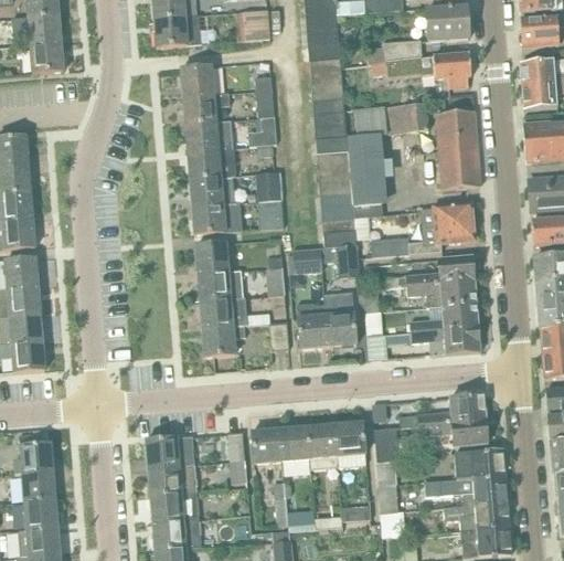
[(60,14),(57,0),(25,0),(28,17),(60,14)]
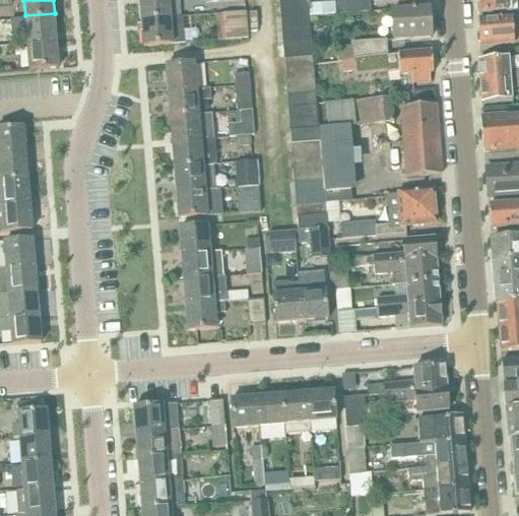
[(140,0),(142,17),(181,14),(179,0),(140,0)]
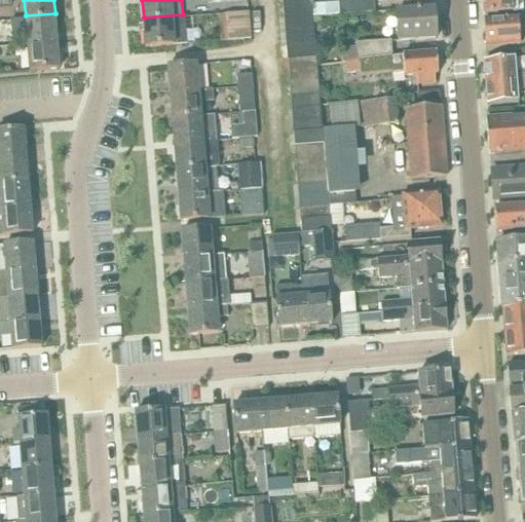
[(312,12),(311,0),(302,0),(284,2),(285,14),(312,12)]
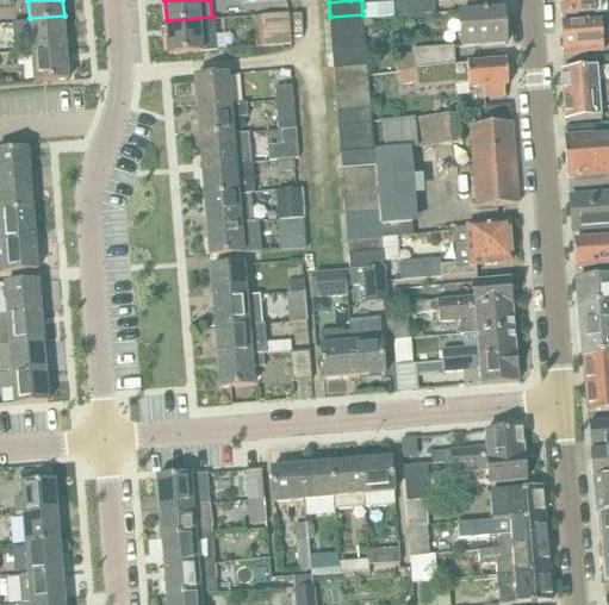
[(367,0),(368,16),(435,11),(434,0),(367,0)]
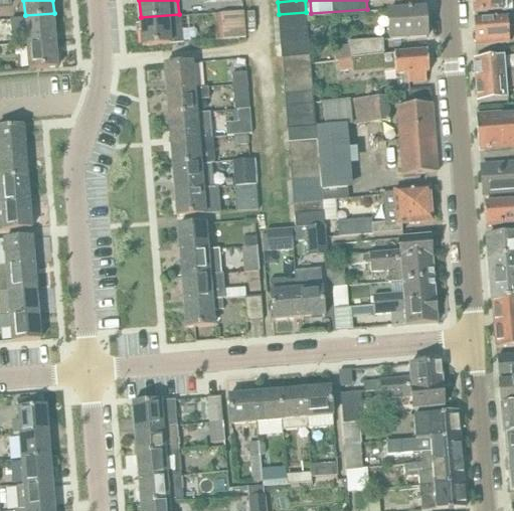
[(474,0),(475,11),(506,9),(505,0),(474,0)]
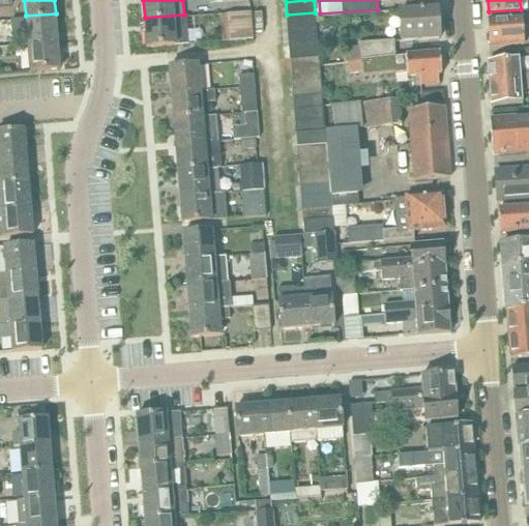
[(440,36),(438,5),(401,7),(403,38),(440,36)]
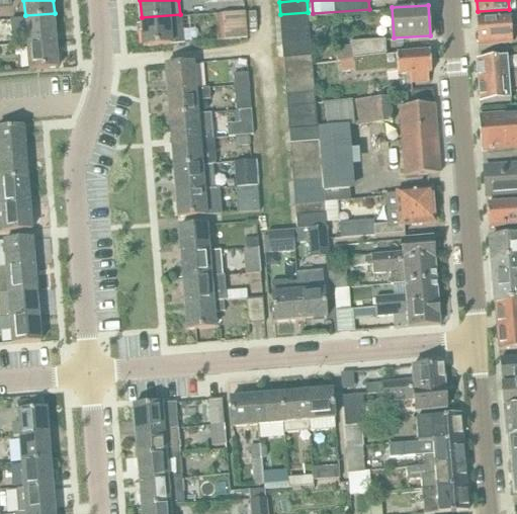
[(223,10),(224,24),(218,25),(219,35),(246,33),(244,8),(223,10)]
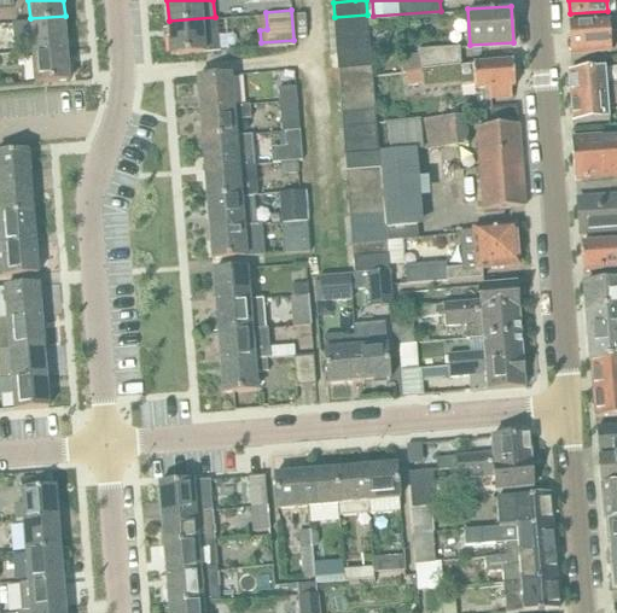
[(368,29),(367,15),(335,17),(336,31),(368,29)]
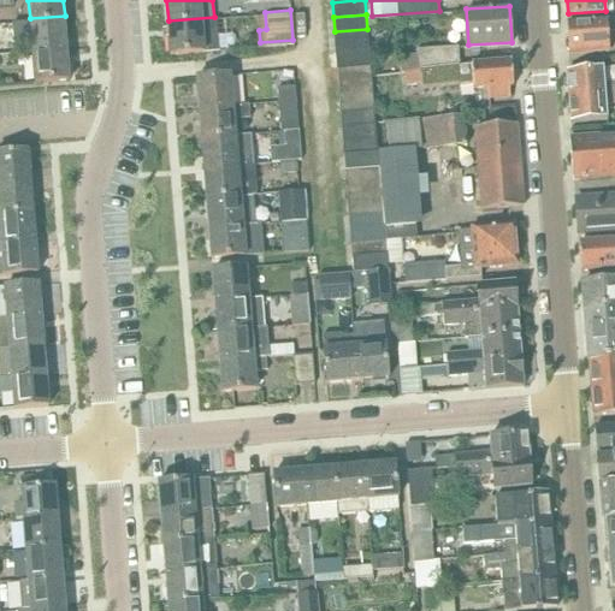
[(65,16),(30,18),(33,48),(67,46),(65,16)]
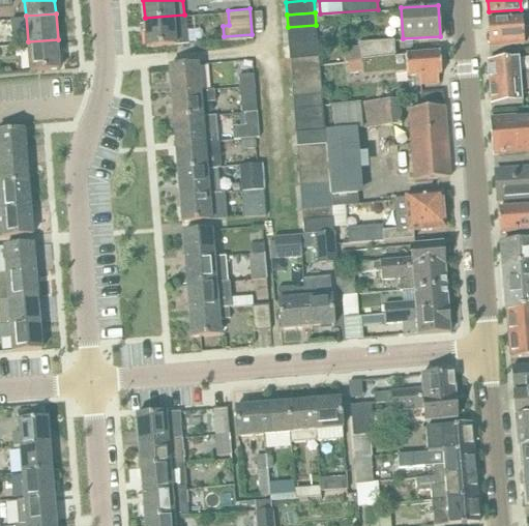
[(491,44),(511,42),(525,41),(524,24),(528,23),(528,13),(489,17),(491,44)]
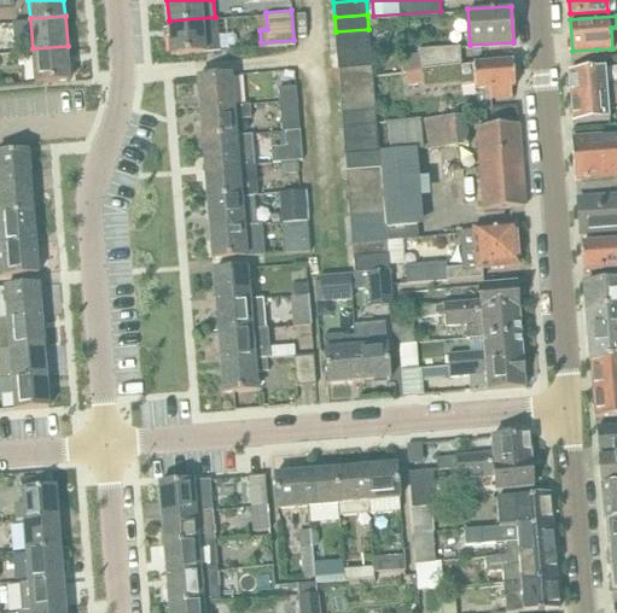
[(219,17),(215,17),(169,21),(172,51),(221,47),(220,31),(219,17)]
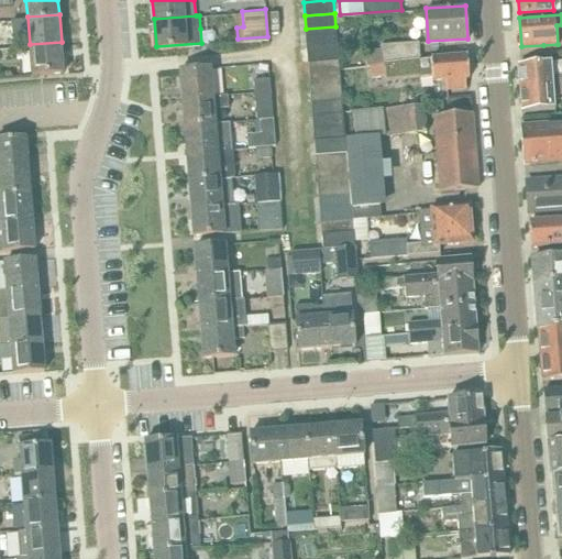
[(335,26),(306,29),(307,44),(338,42),(335,26)]
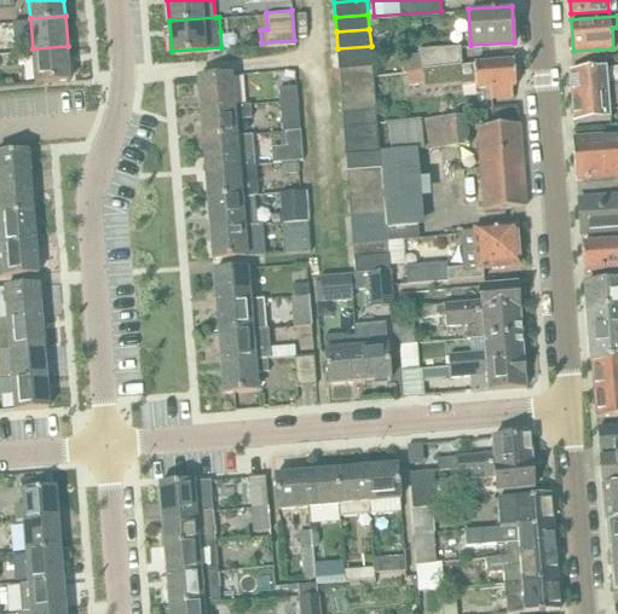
[(0,51),(21,50),(19,38),(0,39),(0,51)]
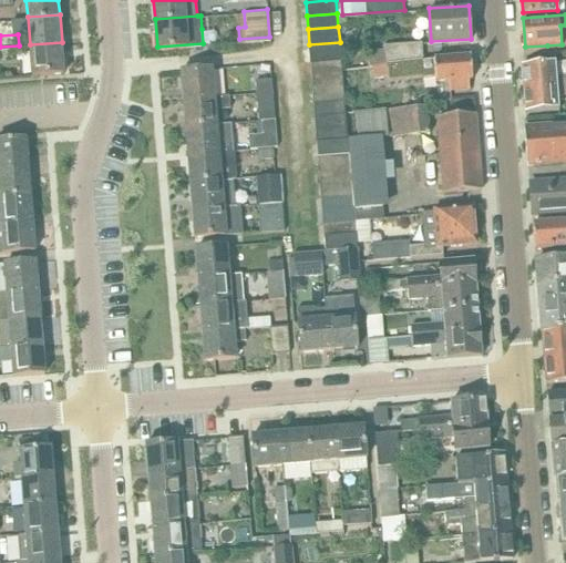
[(383,42),(384,45),(371,47),(372,61),(387,60),(423,55),(422,40),(383,42)]
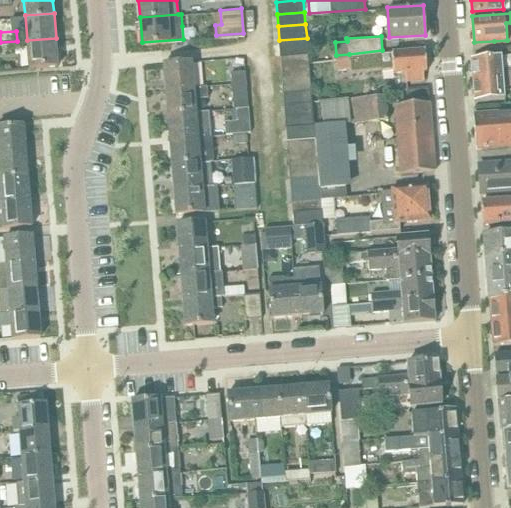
[(58,63),(56,38),(27,40),(30,66),(58,63)]
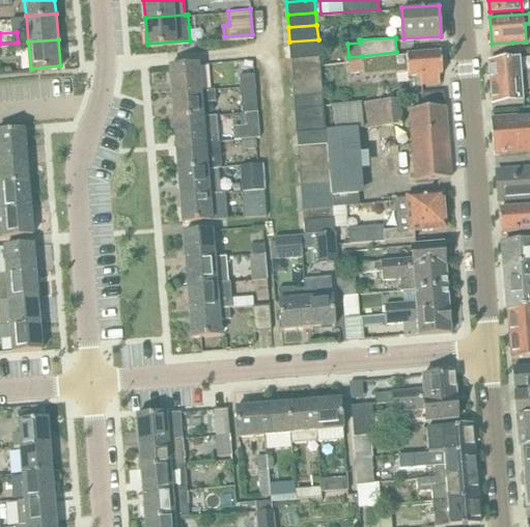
[(318,39),(289,42),(290,56),(319,54),(318,39)]
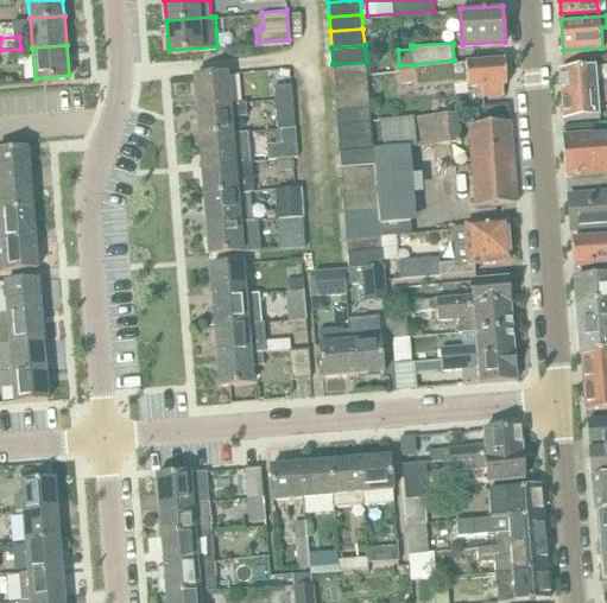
[(454,59),(415,64),(416,78),(454,76),(454,73),(467,73),(468,86),(482,84),(484,93),(505,91),(504,82),(507,81),(505,56),(467,59),(454,59)]
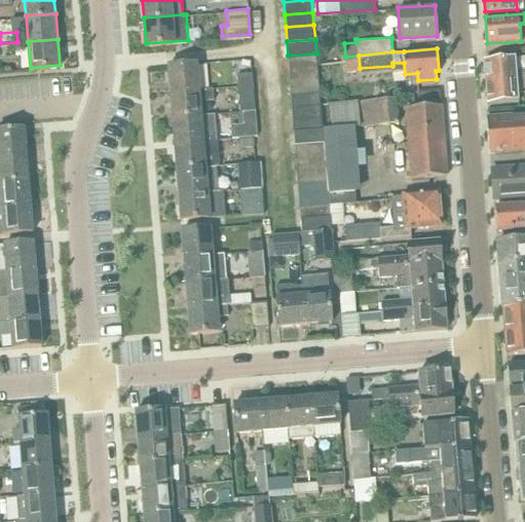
[(317,66),(316,53),(288,56),(289,68),(317,66)]
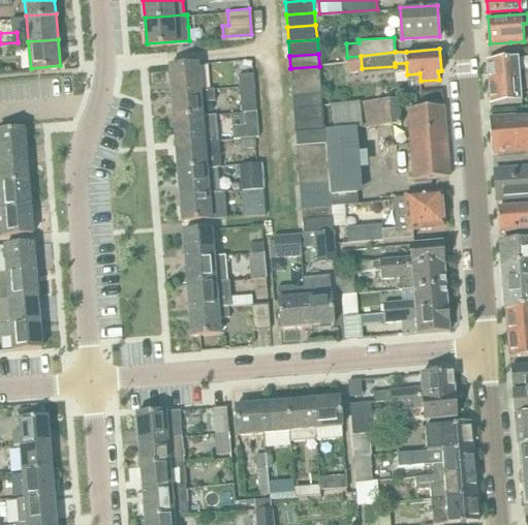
[(490,79),(527,75),(527,66),(520,68),(519,55),(488,57),(490,79)]
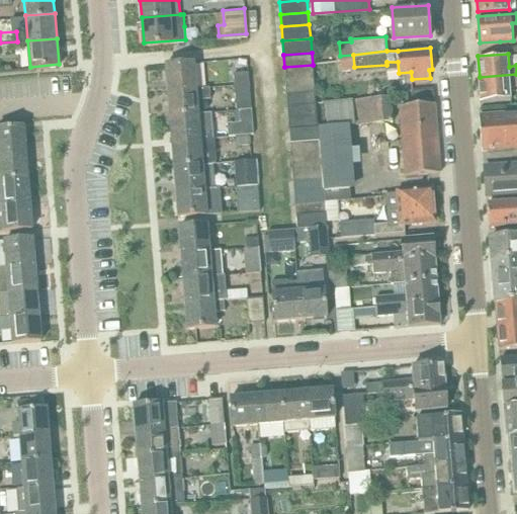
[(168,88),(197,85),(194,60),(166,62),(168,88)]
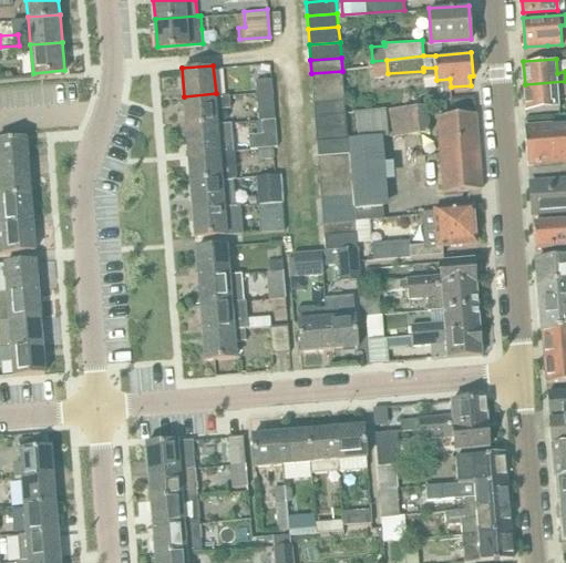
[(342,71),(311,73),(312,86),(343,84),(342,71)]
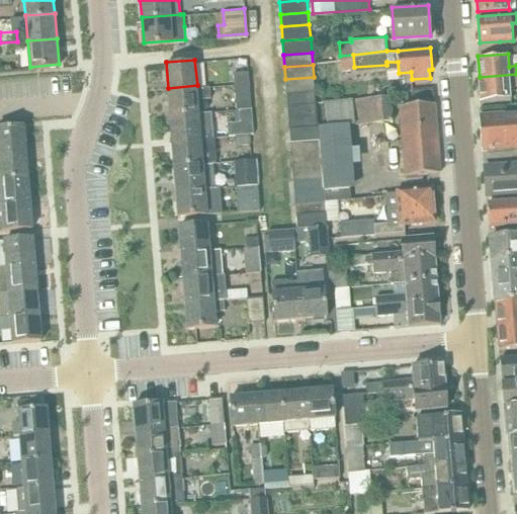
[(236,86),(249,85),(248,71),(235,73),(236,86)]
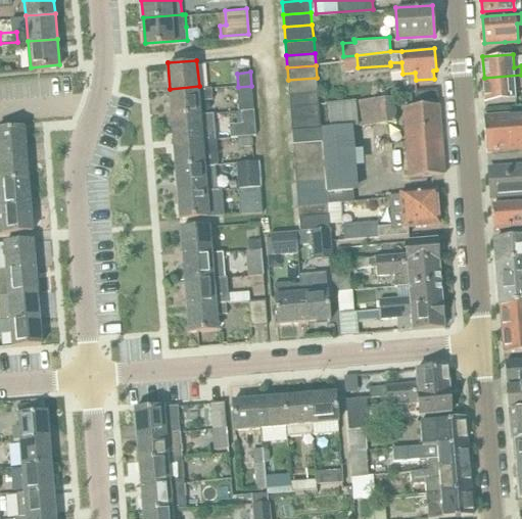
[(521,75),(484,78),(485,100),(516,97),(515,84),(521,83),(521,75)]
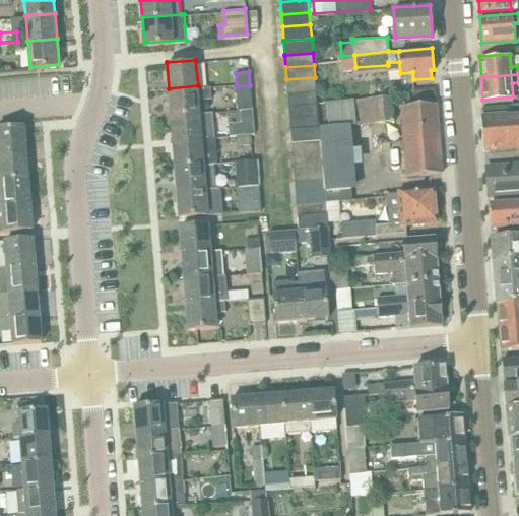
[(316,89),(315,77),(286,79),(287,91),(316,89)]
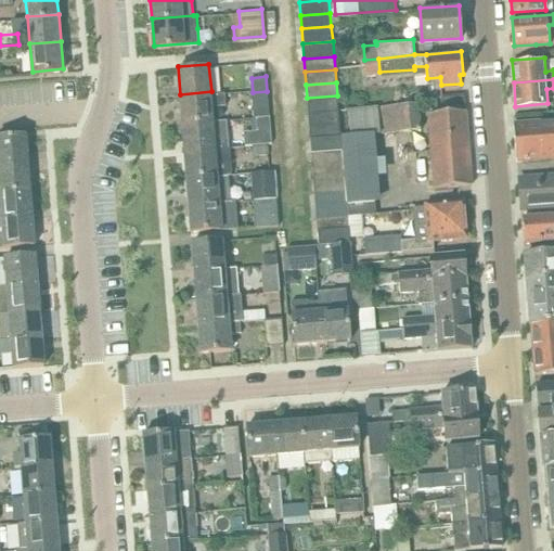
[(229,90),(211,91),(180,94),(182,122),(214,118),(213,105),(230,104),(229,90)]
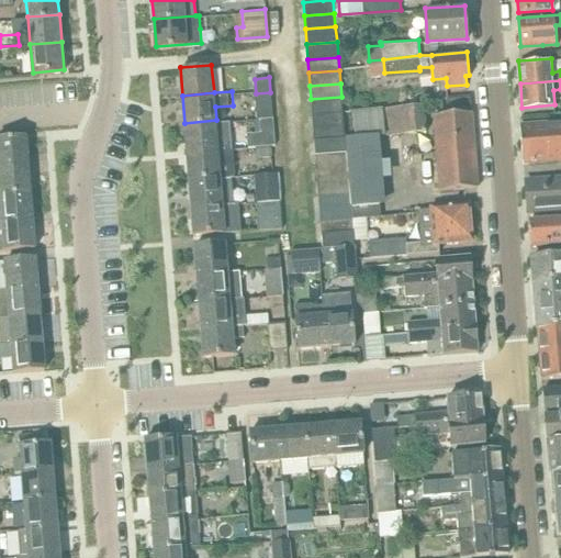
[(270,92),(256,93),(257,113),(272,112),(270,92)]
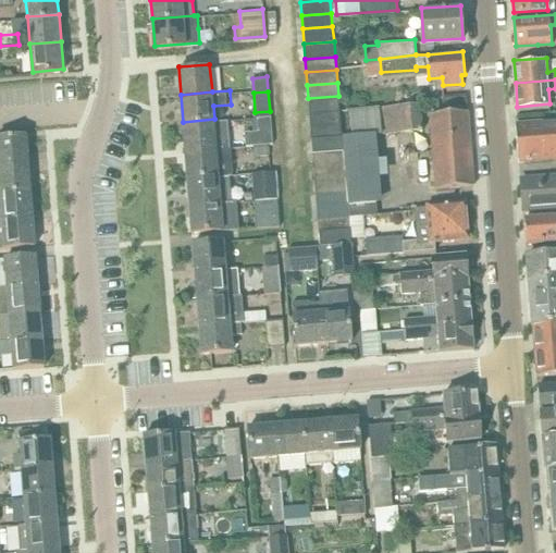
[(338,96),(308,98),(310,111),(340,109),(338,96)]
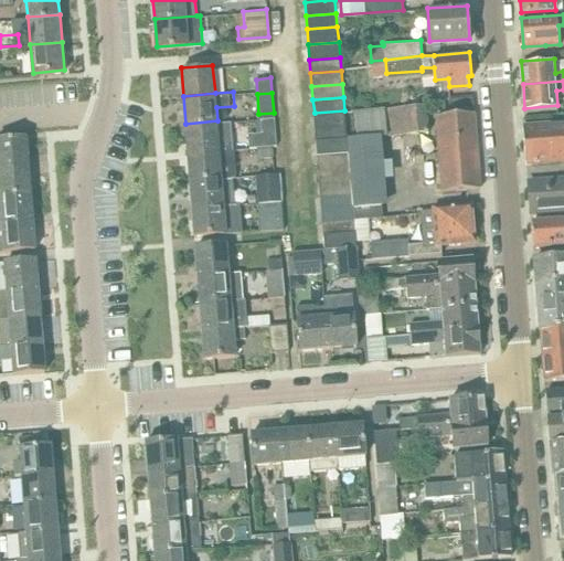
[(425,102),(386,106),(359,109),(362,137),(351,138),(358,208),(393,204),(386,134),(428,129),(425,102)]
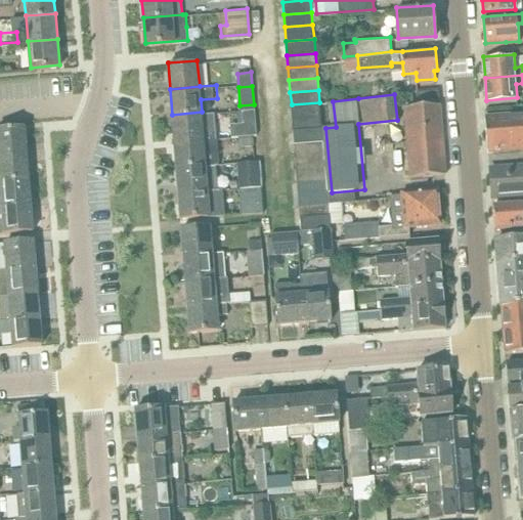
[(320,115),(319,102),(292,104),(293,117),(320,115)]
